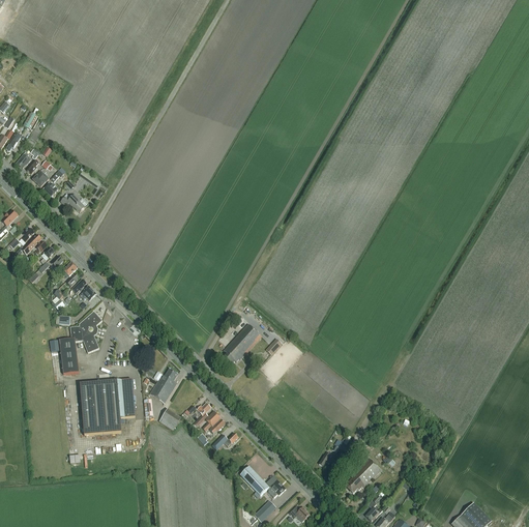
[(0,110),(2,112),(9,104),(4,99),(0,105),(0,110)]
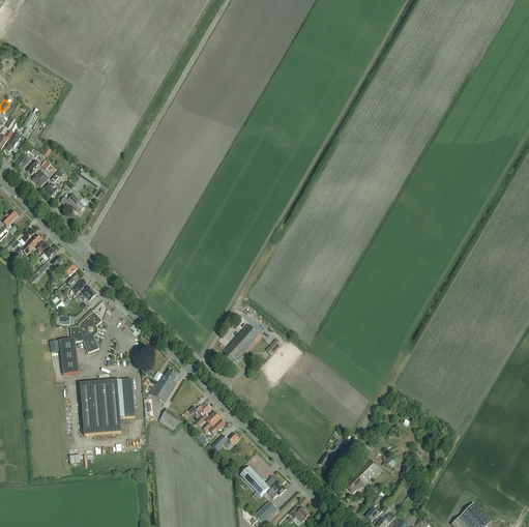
[(30,129),(38,116),(29,111),(21,124),(30,129)]
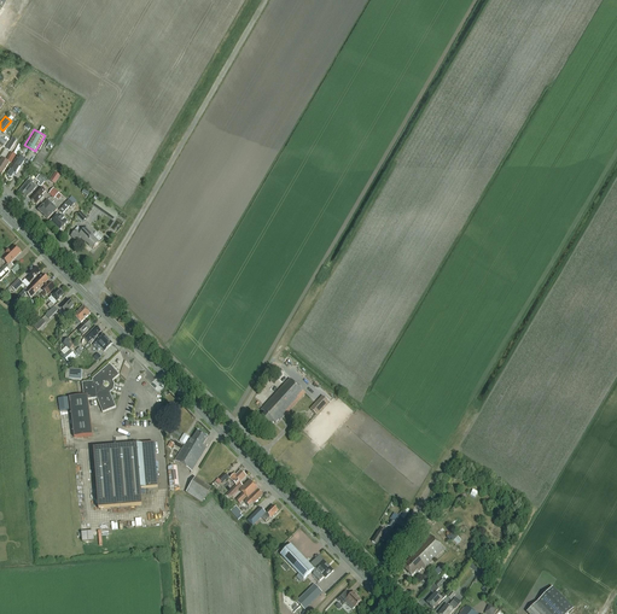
[(0,171),(9,161),(13,153),(10,150),(5,158),(1,156),(0,157),(0,171)]
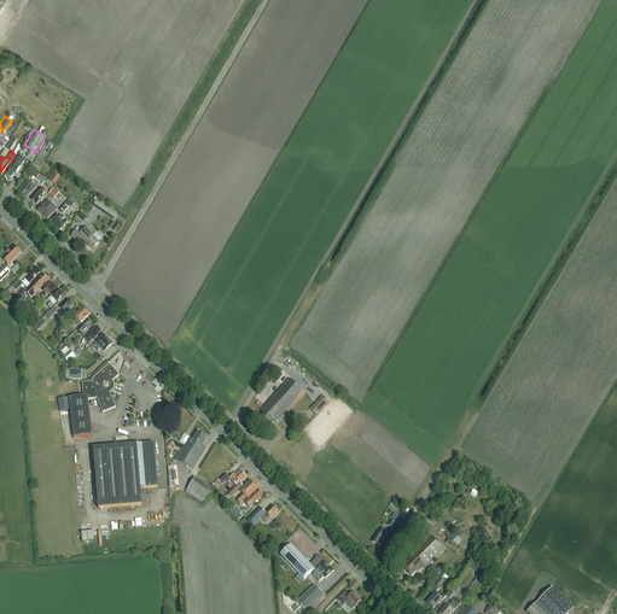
[(5,171),(10,175),(13,170),(15,171),(23,157),(17,153),(5,171)]
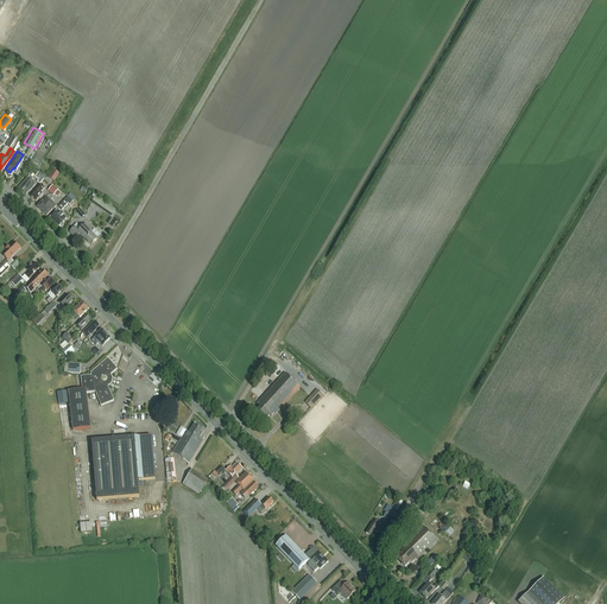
[(54,178),(58,171),(52,167),(48,175),(54,178)]
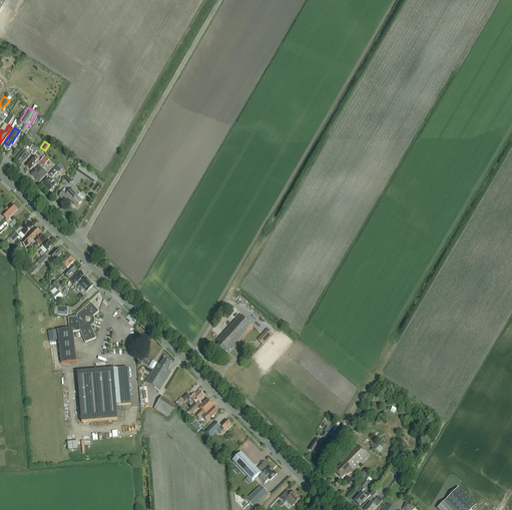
[(35,145),(33,143),(32,143),(31,143),(28,146),(31,149),(30,151),(32,152),(38,146),(36,144),(35,145)]
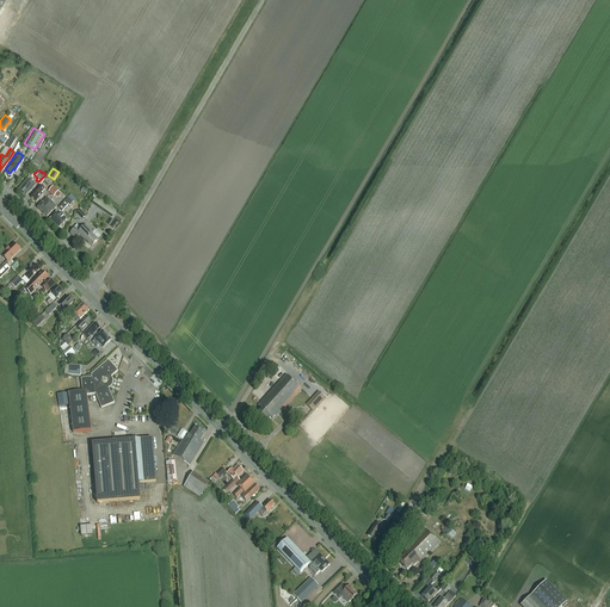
[(28,173),(28,174),(26,175),(26,177),(17,187),(25,193),(28,189),(29,190),(35,183),(30,179),(32,177),(28,173)]
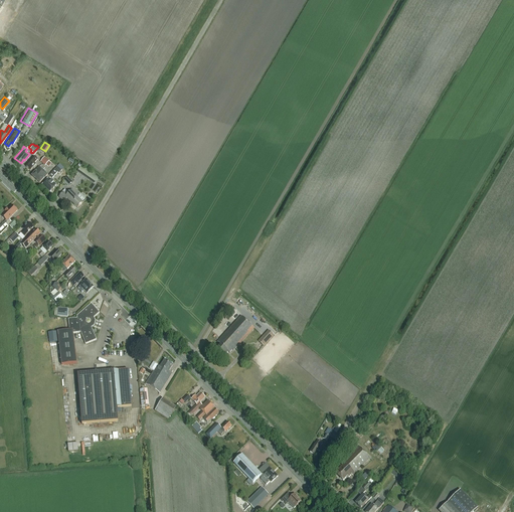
[(25,164),(29,168),(32,165),(35,162),(34,161),(37,157),(33,154),(25,164)]
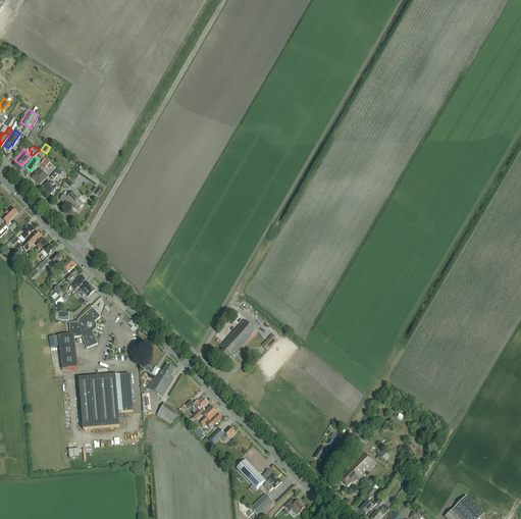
[(49,160),(44,156),(40,161),(45,165),(49,160)]
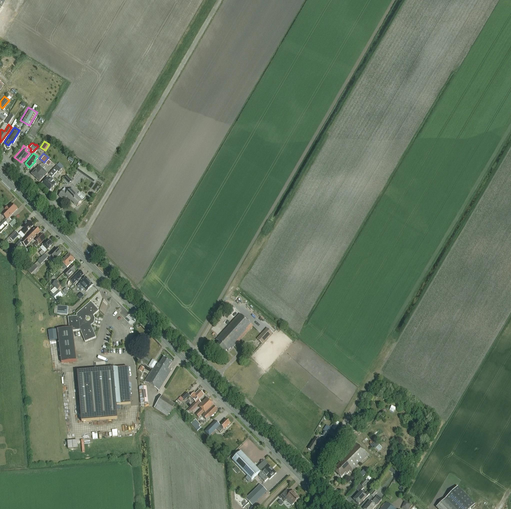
[(60,167),(56,163),(48,172),(51,175),(56,169),(58,170),(60,167)]
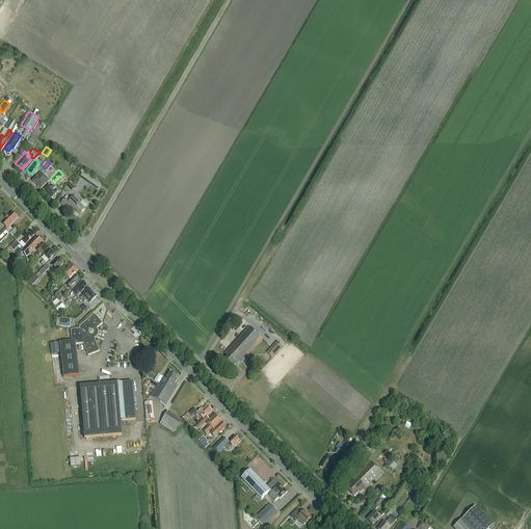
[(81,172),(99,184),(100,182),(83,169),(81,172)]
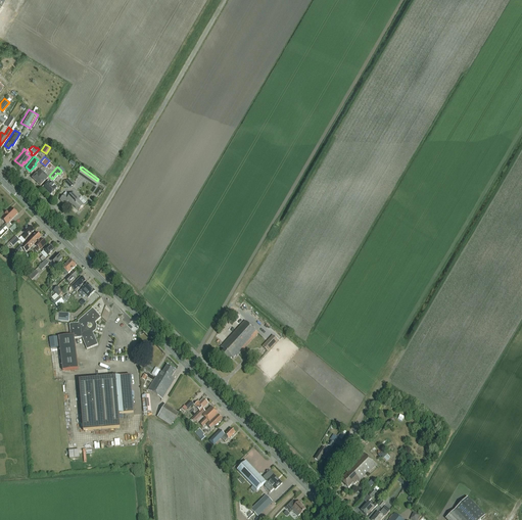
[(31,176),(40,184),(47,175),(39,168),(31,176)]
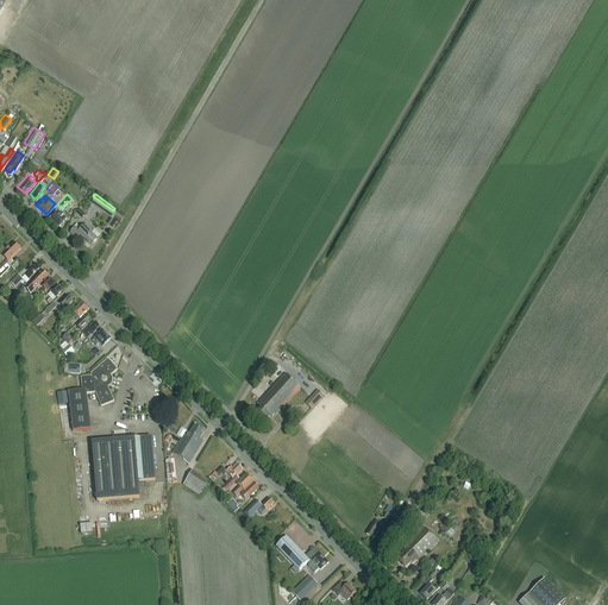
[(75,209),(76,210),(81,215),(85,212),(79,206),(75,209)]
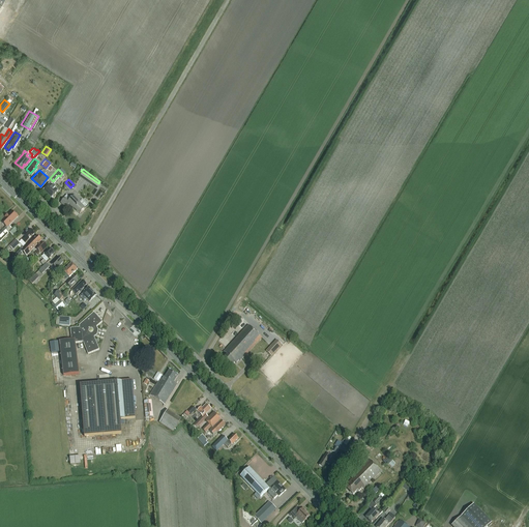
[(53,182),(51,180),(50,181),(49,181),(42,188),(51,196),(57,188),(52,183),(53,182)]
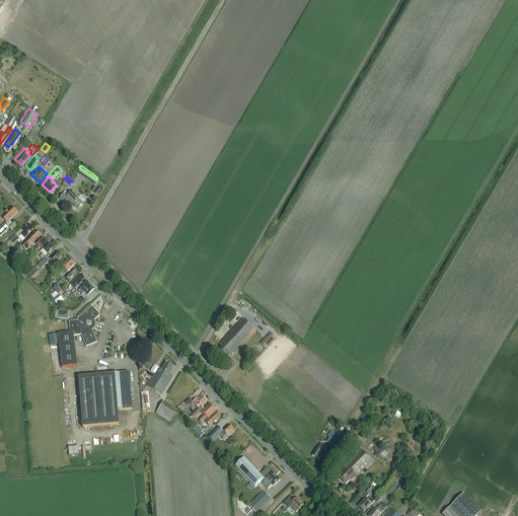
[(79,194),(78,195),(72,189),(69,193),(65,189),(61,192),(62,193),(59,197),(63,201),(66,198),(68,200),(69,200),(77,207),(82,202),(81,201),(84,198),(79,194)]
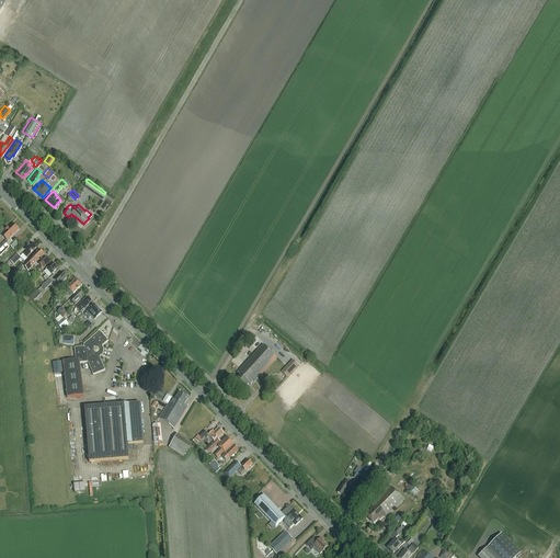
[(10,235),(18,227),(12,221),(8,226),(8,225),(4,228),(4,229),(1,232),(7,238),(10,235)]
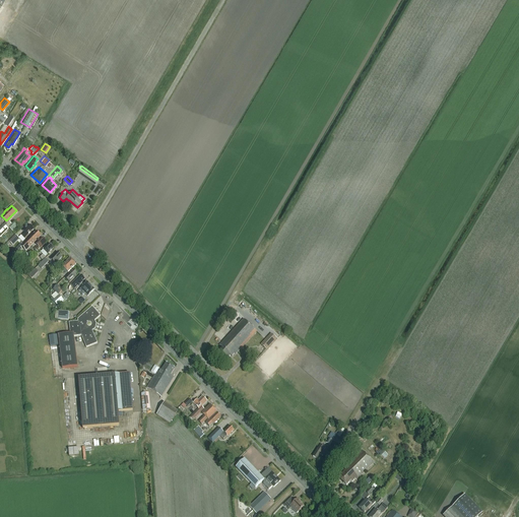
[(23,236),(33,227),(31,227),(33,225),(30,224),(28,222),(22,229),(23,231),(20,234),(23,236)]
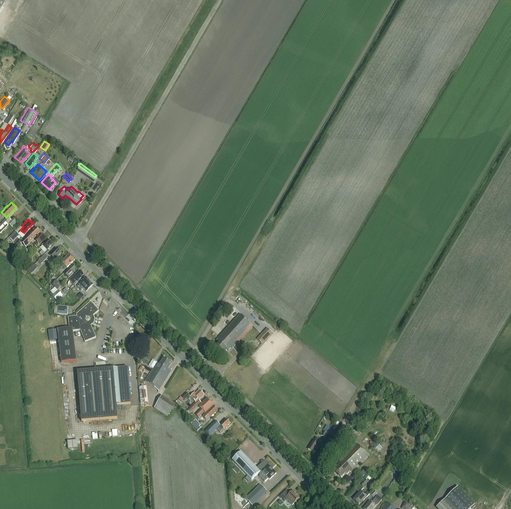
[(24,245),(39,230),(35,225),(29,232),(20,241),(24,245)]
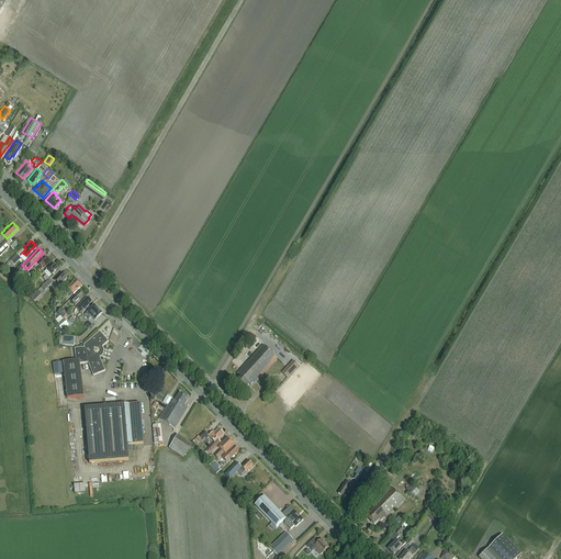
[(13,263),(20,255),(15,250),(9,258),(13,263)]
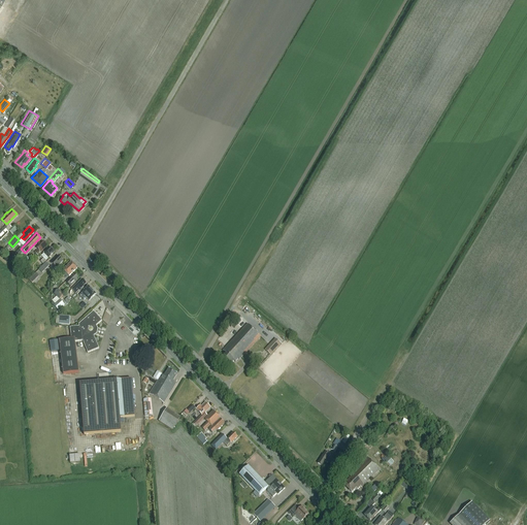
[(39,250),(46,243),(43,241),(43,240),(42,239),(41,238),(35,245),(37,248),(34,251),(36,253),(39,250)]
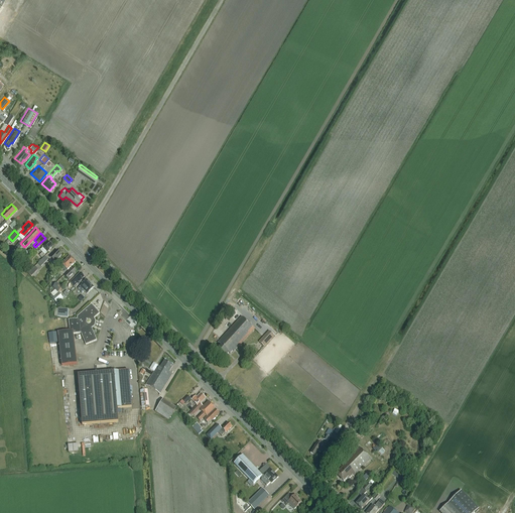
[(20,243),(22,241),(20,239),(14,245),(17,248),(21,244),(20,243)]
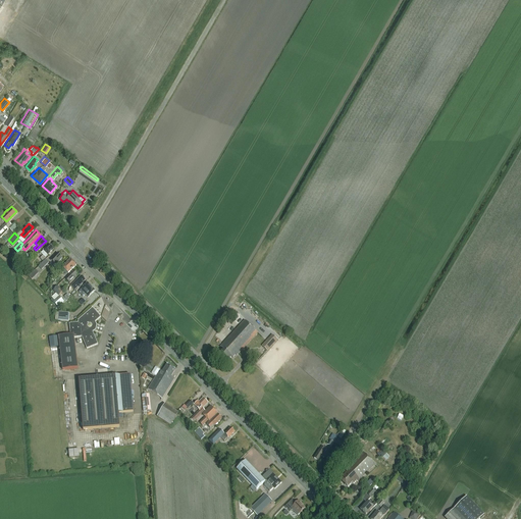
[(41,258),(52,247),(48,243),(45,246),(42,248),(40,251),(42,253),(39,256),(41,258)]
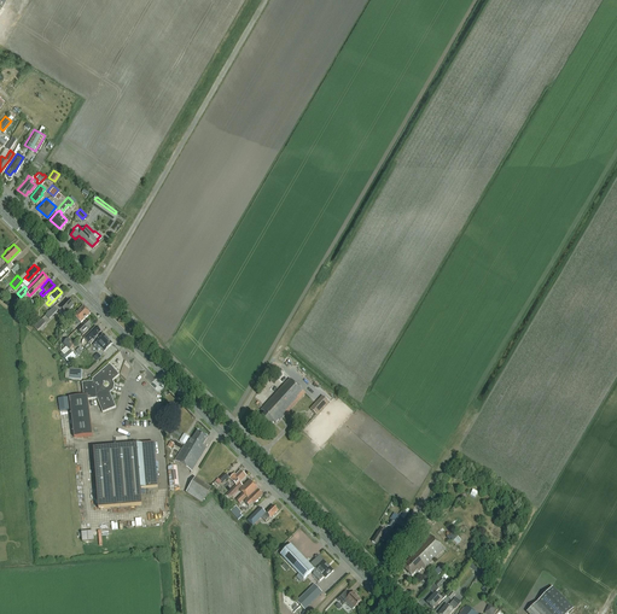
[(64,310),(73,303),(67,297),(58,305),(64,310)]
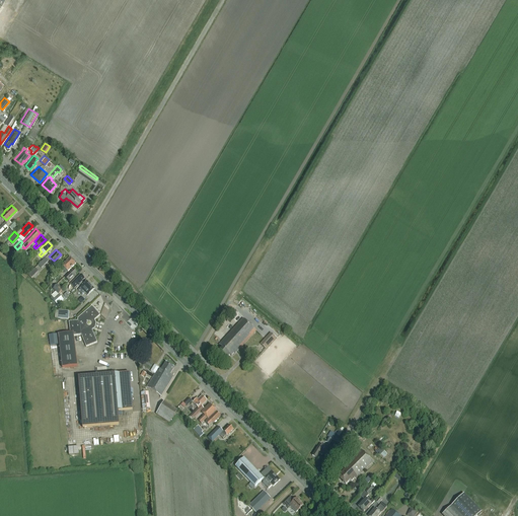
[(48,259),(45,255),(38,263),(41,266),(48,259)]
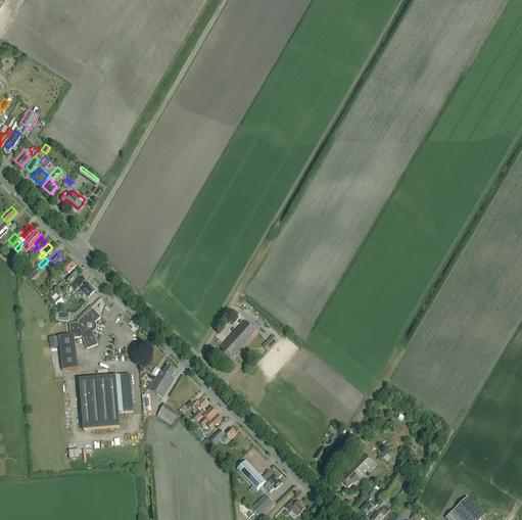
[(68,264),(73,261),(69,257),(61,265),(62,266),(60,268),(62,271),(67,266),(69,265),(68,264)]
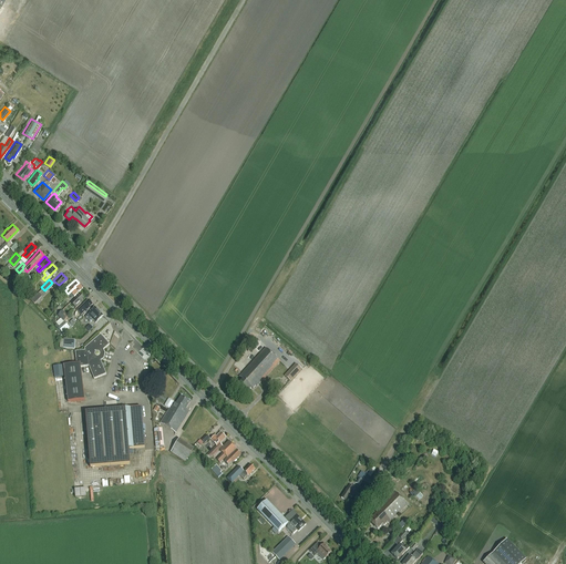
[(73,288),(68,294),(69,295),(72,293),(73,294),(82,286),(79,283),(74,286),(75,287),(73,288)]
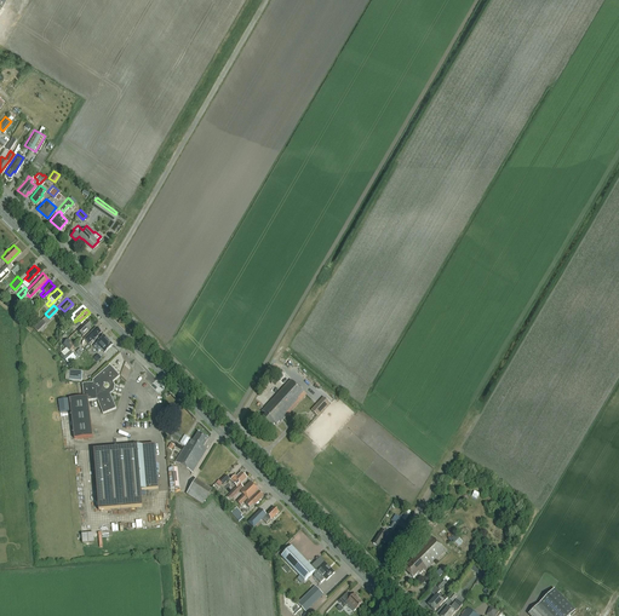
[(45,321),(41,317),(33,326),(36,329),(45,321)]
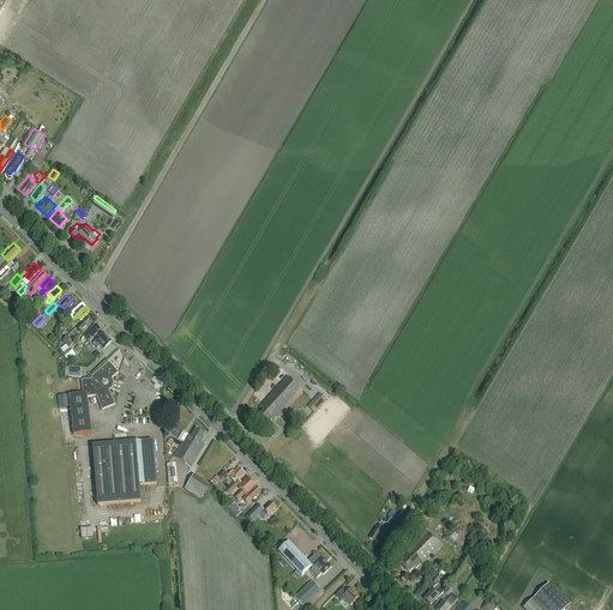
[(86,316),(86,315),(76,325),(80,331),(86,325),(85,324),(90,320),(89,319),(89,318),(88,316),(86,316)]
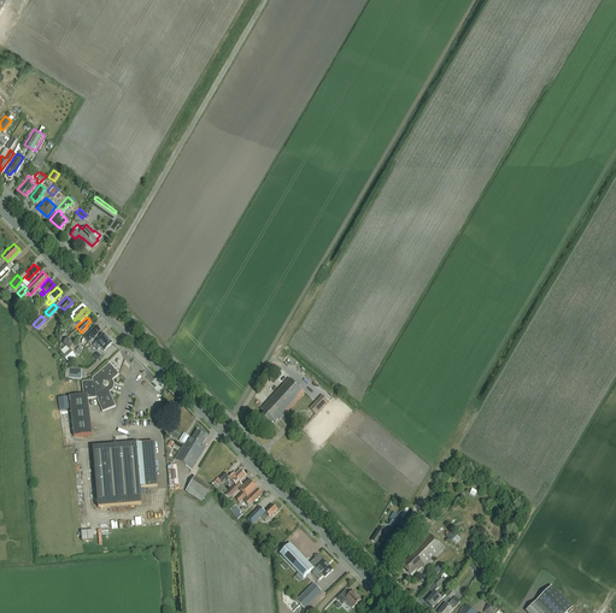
[(94,324),(92,326),(83,335),(87,340),(92,336),(93,339),(98,334),(97,331),(99,329),(94,324)]
